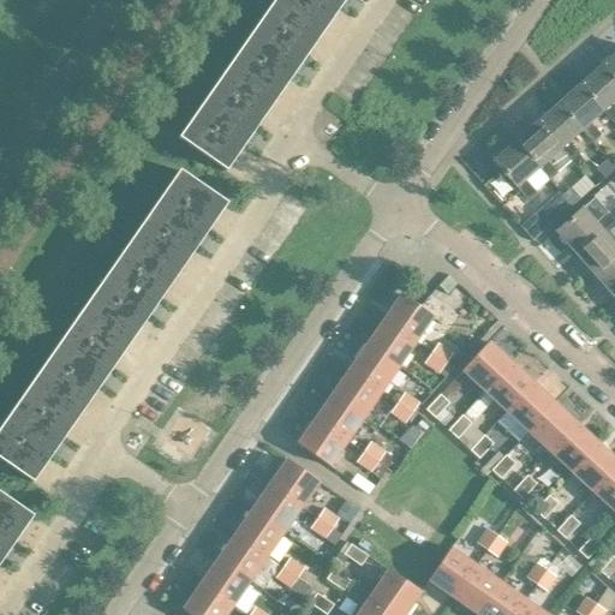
[(274,0),(178,138),(226,172),(344,0),(274,0)]
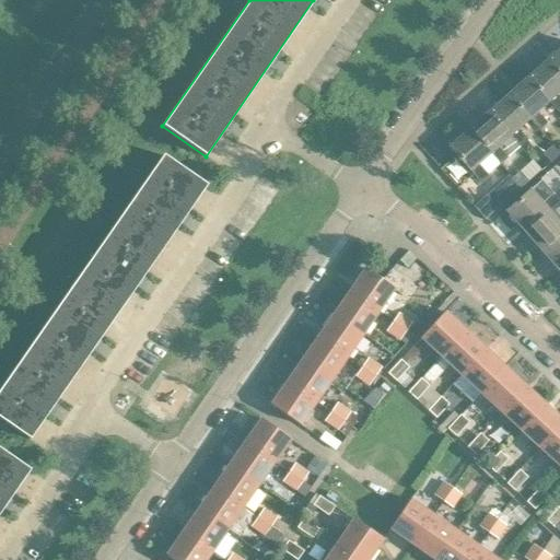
[(559,48),(548,59),(559,72),(559,48)]
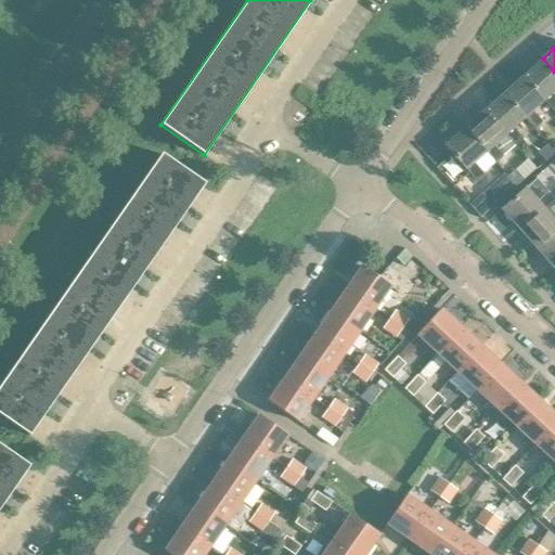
[(554,72),(543,59),(524,76),(545,100),(544,101),(554,112),(554,110),(554,95),(553,93),(554,91),(554,72)]
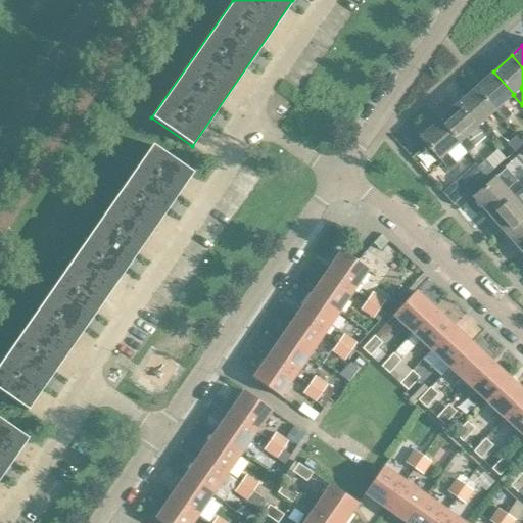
[(493,72),(475,88),(495,110),(495,111),(504,122),(511,114),(503,104),(513,95),(514,94),(493,72)]
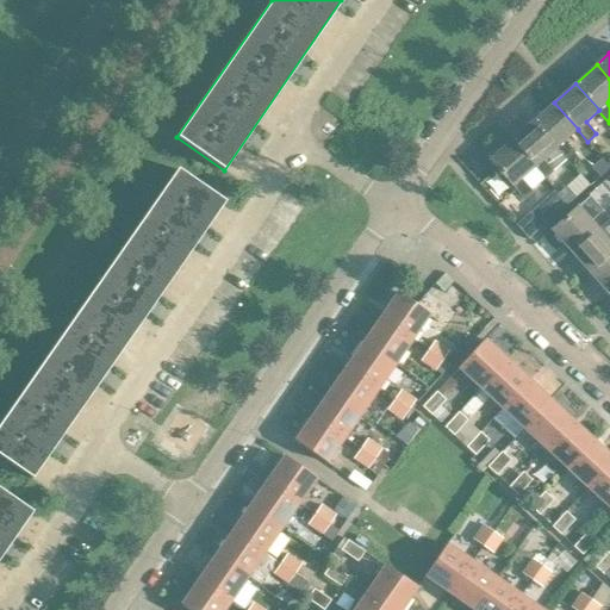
[(578,129),(554,103),(533,122),(556,149),(555,149),(566,161),(574,153),(565,141),(578,130),(578,129)]
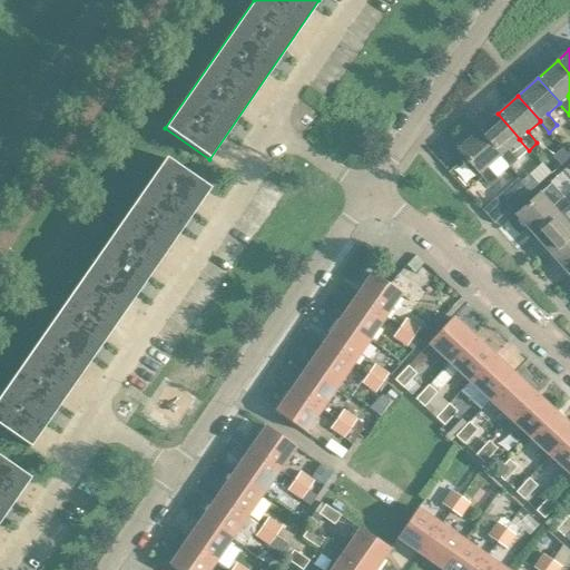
[(520,139),(498,114),(478,131),(500,157),(499,157),(509,168),(529,150),(519,139),(520,139)]
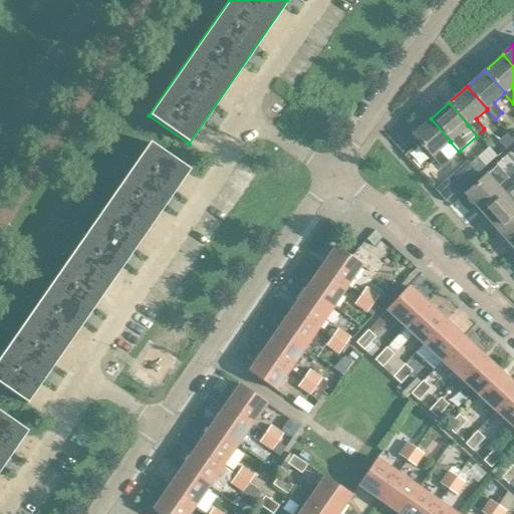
[(451,142),(431,118),(412,135),(441,167),(449,161),(440,151),(450,142),(451,142)]
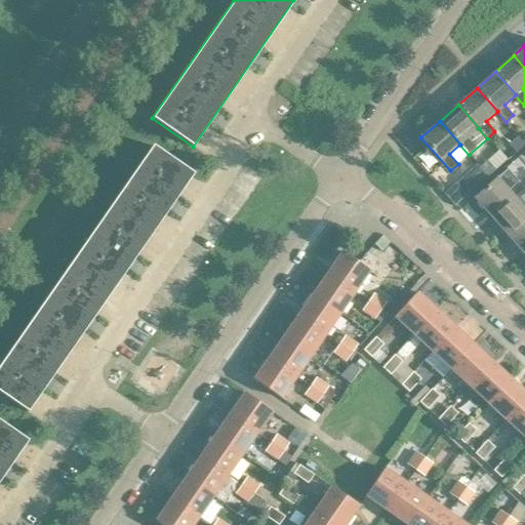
[(193,174),(153,146),(0,365),(0,392),(28,412),(193,174)]
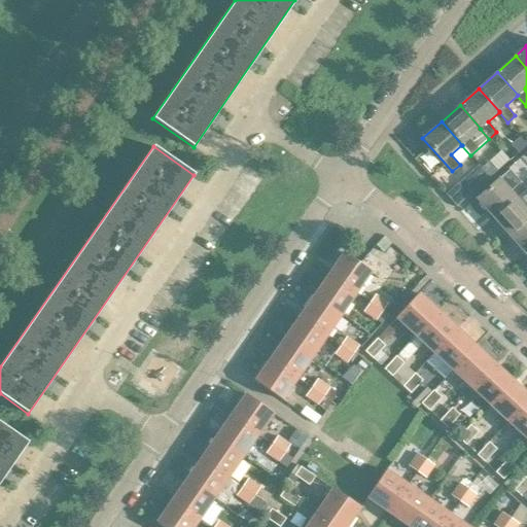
[(498,147),(487,155),(495,168),(507,159),(498,147)]
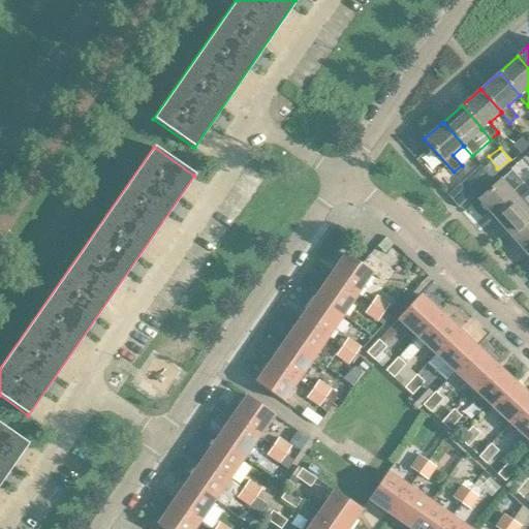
[(491,178),(480,165),(462,181),(472,193),(491,178)]
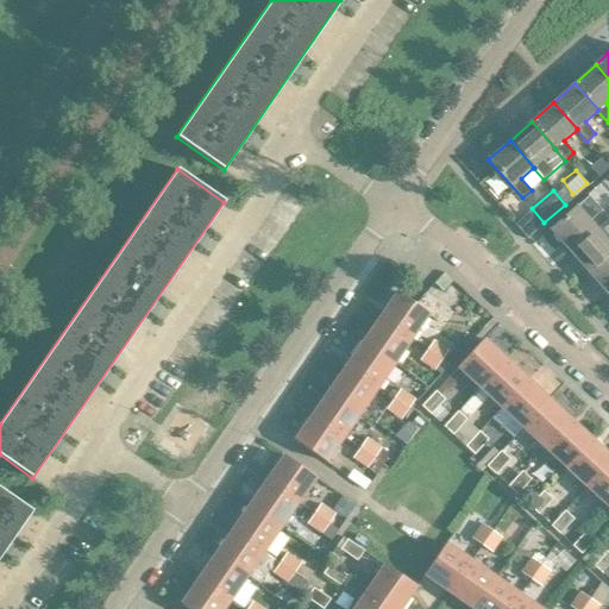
[(588,195),(551,230),(570,252),(596,230),(608,219),(588,195)]
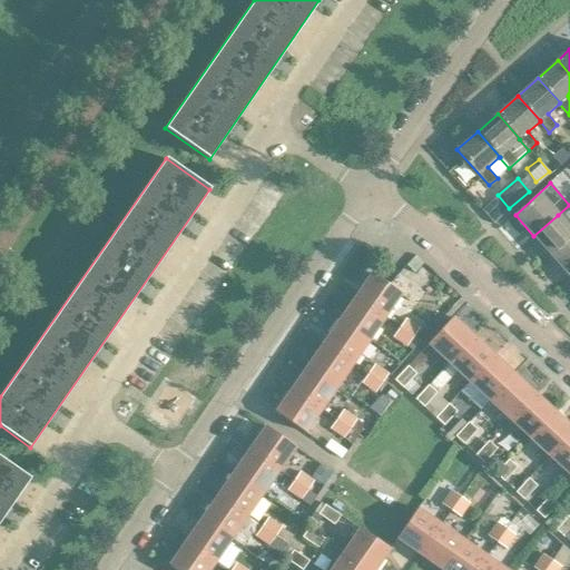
[(569,205),(558,215),(533,236),(551,256),(569,238),(569,205)]
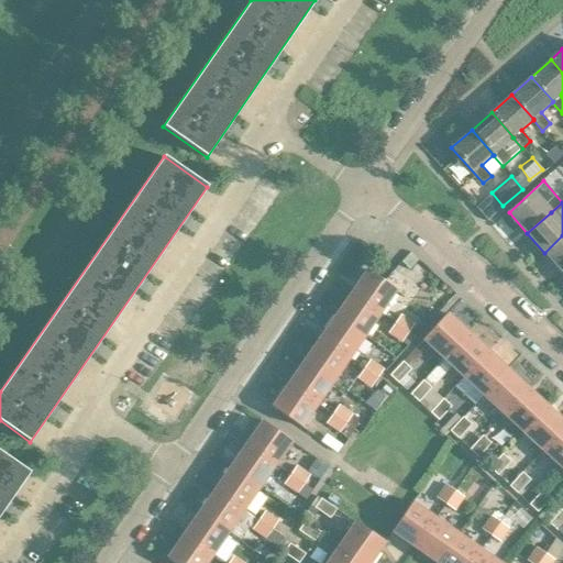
[(562,235),(544,253),(562,273),(562,271),(562,235)]
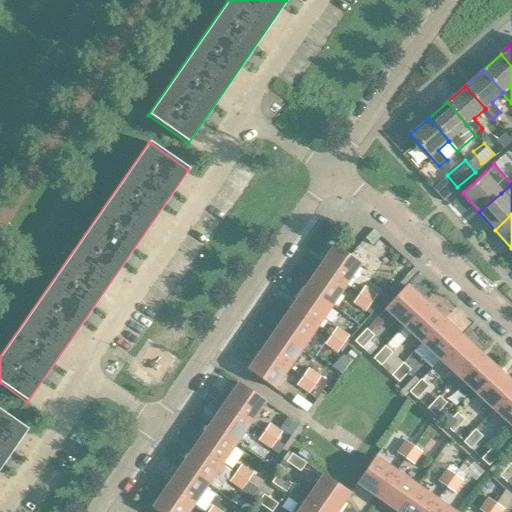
[(319,266),(346,285),(360,264),(334,245),(319,266)]
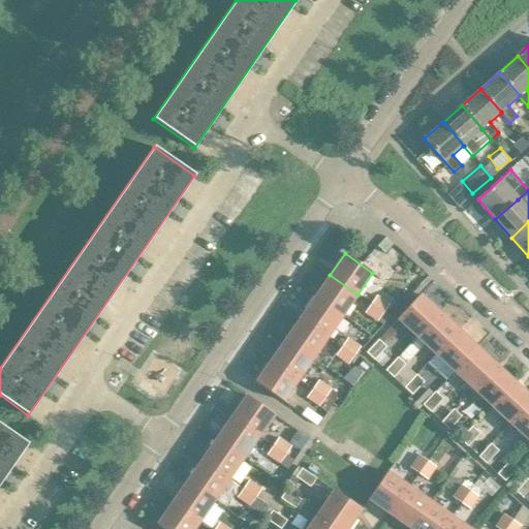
[(358,294),(330,275),(315,297),(343,315),(358,294)]
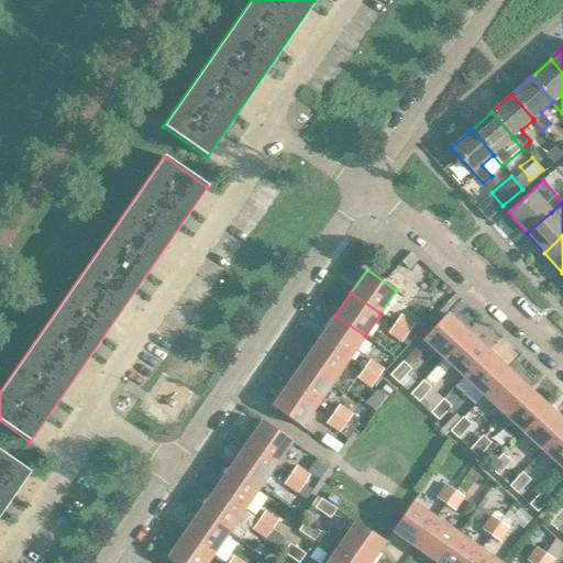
[(387,333),(401,342),(415,323),(400,313),(387,333)]
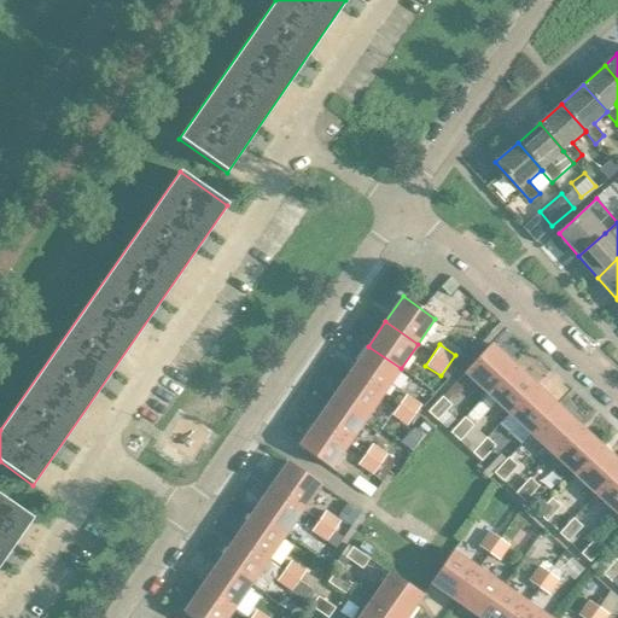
[(485,394),(513,365),(490,344),(464,373),(485,394)]
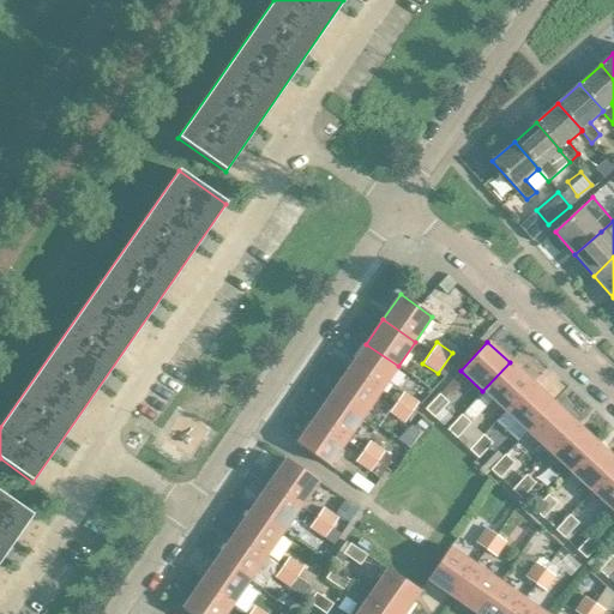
[(398,366),(366,344),(348,369),(380,391),(398,366)]
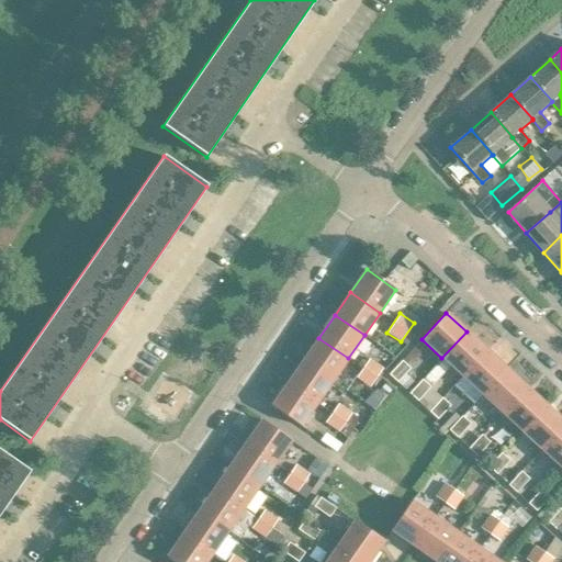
[(467,332),(441,358),(462,377),(486,350),(467,332)]
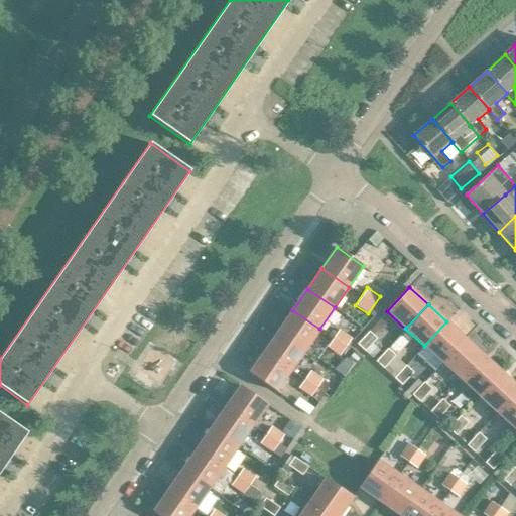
[(319,329),(292,310),(278,331),(305,350),(319,329)]
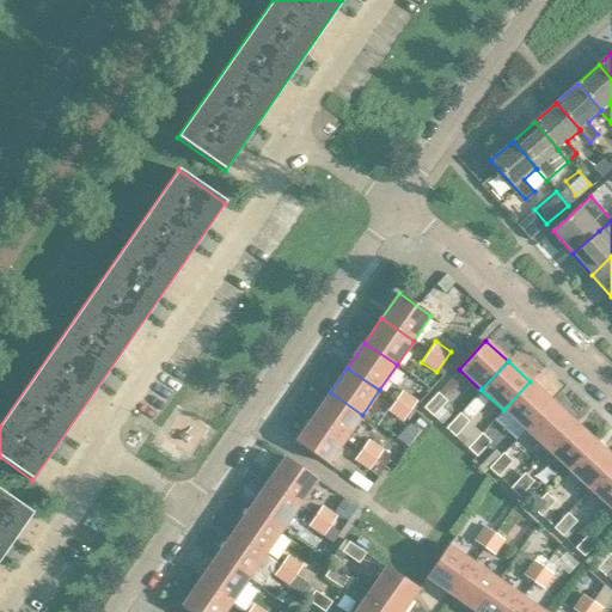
[(442,397),(456,383),(456,379),(453,377),(423,408),(433,416),(446,402),(442,397)]
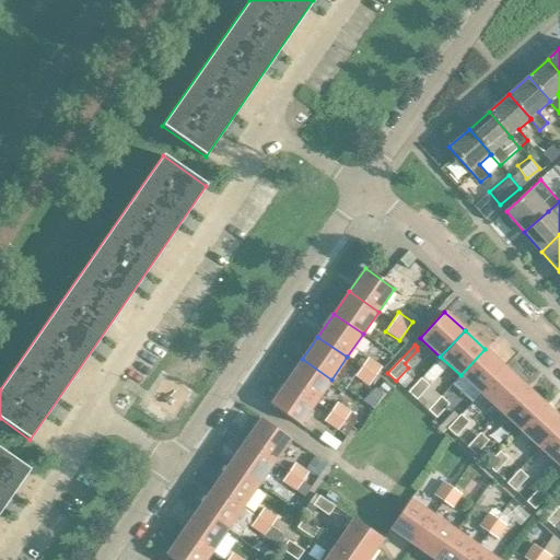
[(485,349),(461,375),(480,393),(504,368),(485,349)]
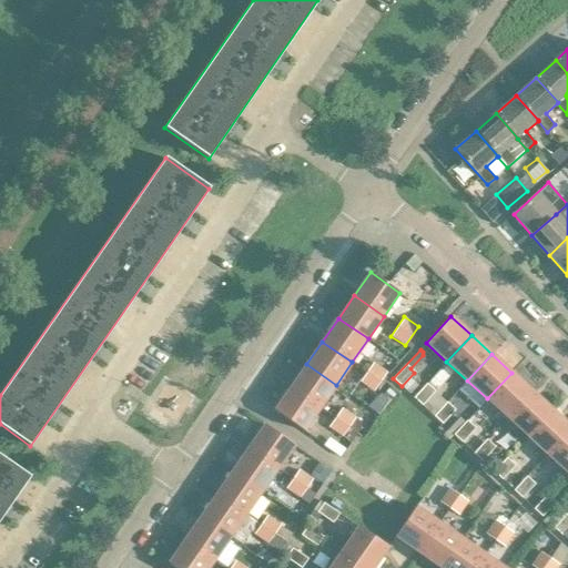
[(359,382),(374,392),(387,373),(373,363),(359,382)]
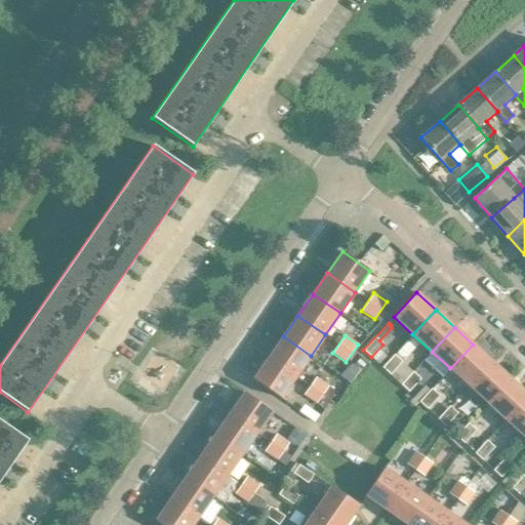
[(283,336),(269,358),(295,377),(311,356),(283,336)]
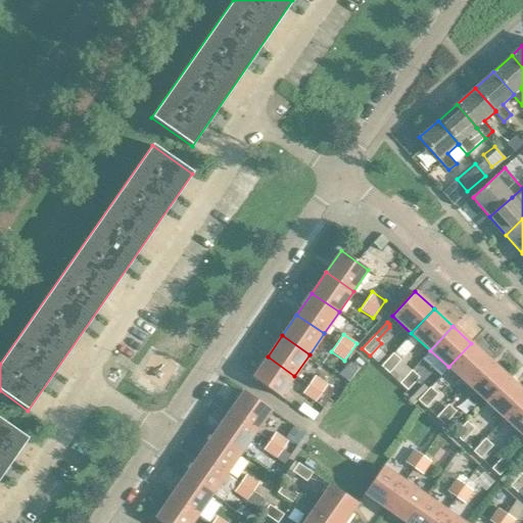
[(471,343),(448,367),(467,384),(489,360),(471,343)]
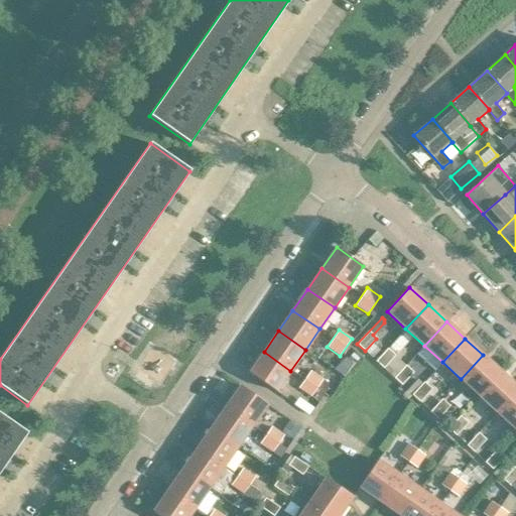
[(376,362),(383,368),(395,356),(387,349),(376,362)]
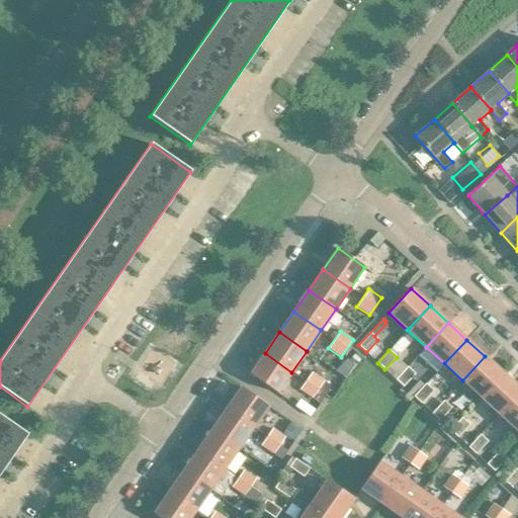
[(291,372),(265,353),(250,374),(277,393),(291,372)]
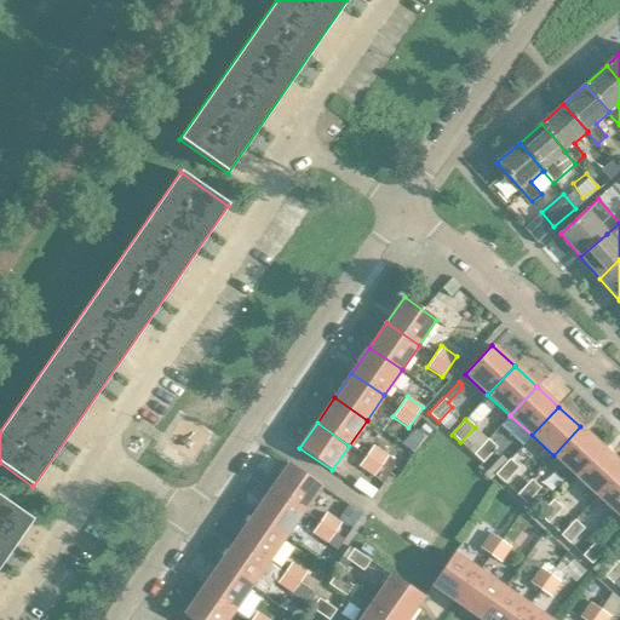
[(602,447),(580,426),(554,455),(575,476),(602,447)]
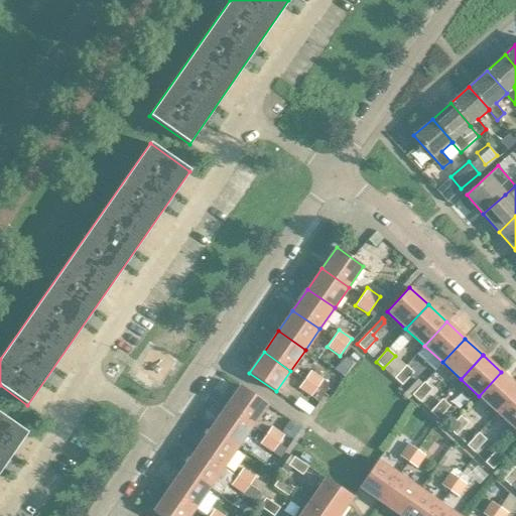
[(403,368),(397,362),(387,373),(402,385),(413,372),(406,366),(403,368)]
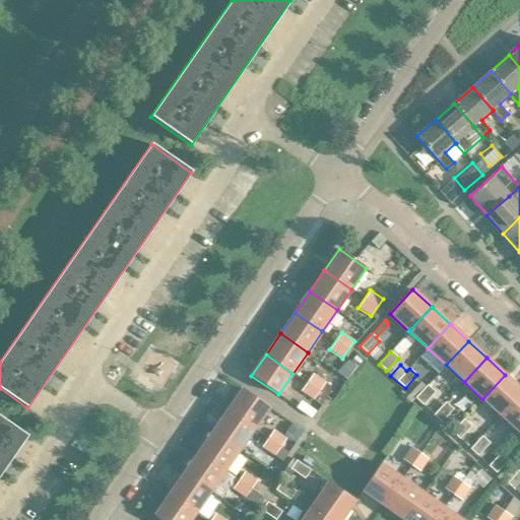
[(321,405),(330,392),(330,385),(313,374),(301,391),(321,405)]
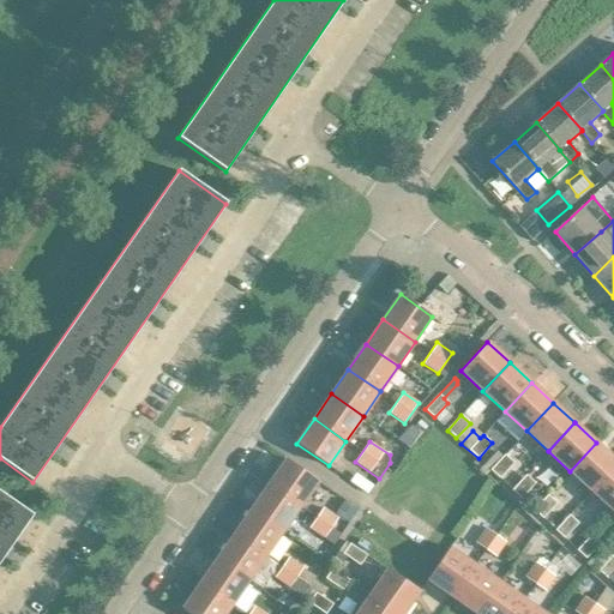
[(613,467),(613,458),(596,443),(570,471),(591,492),(613,467)]
